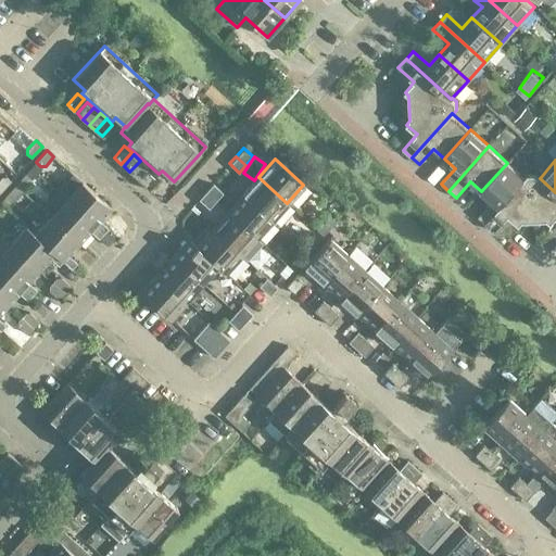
[(136,178),(147,166),(140,161),(129,172),(136,178)]
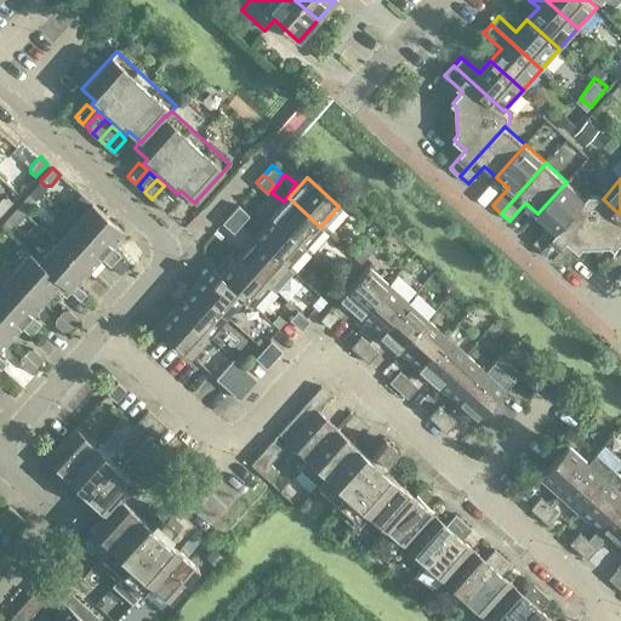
[(567,182),(537,214),(550,224),(534,243),(542,250),(587,200),(586,199),(567,182)]
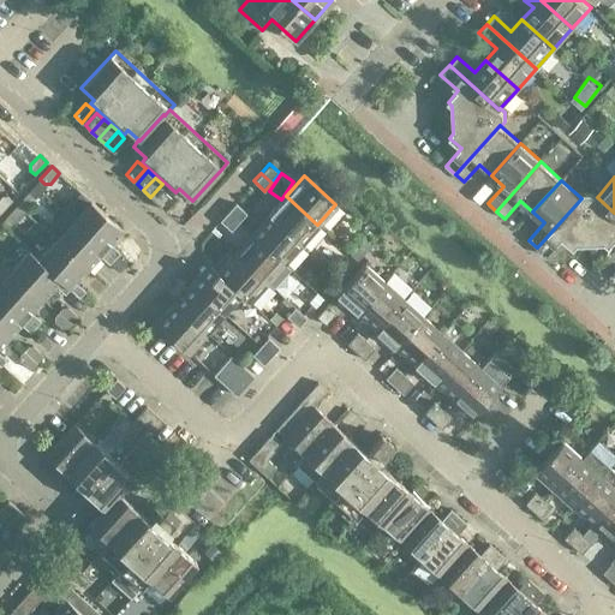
[(157,203),(169,190),(162,184),(150,197),(157,203)]
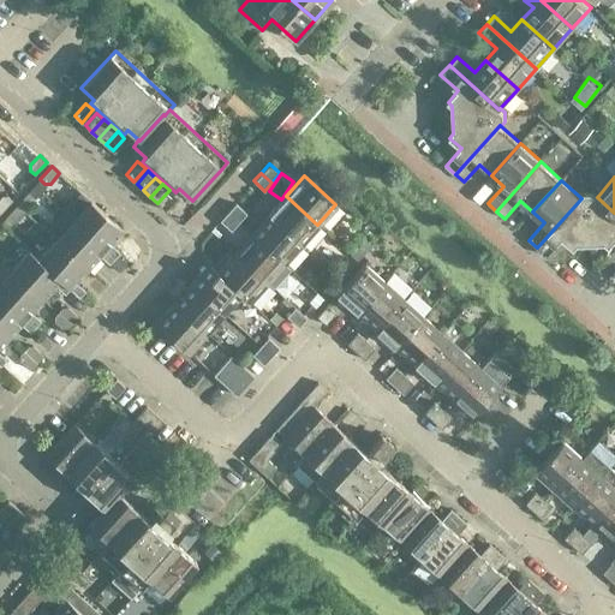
[(165,209),(177,196),(169,190),(157,203),(165,209)]
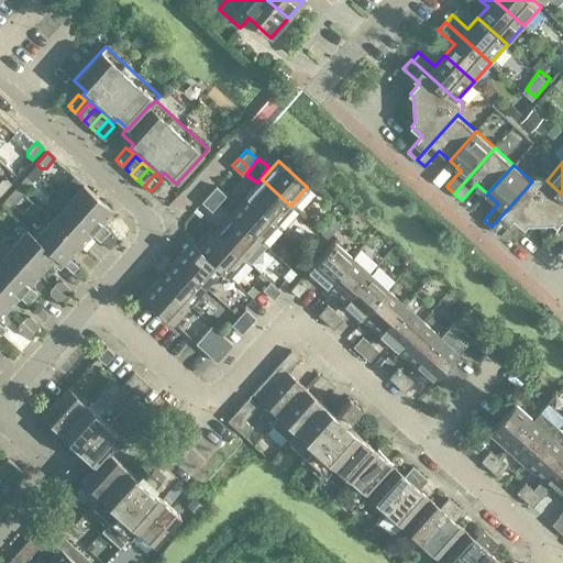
[(562,195),(547,180),(548,179),(542,175),(536,176),(531,180),(532,181),(492,227),(500,234),(515,219),(526,228),(529,224),(553,222),(559,227),(562,220),(562,195)]
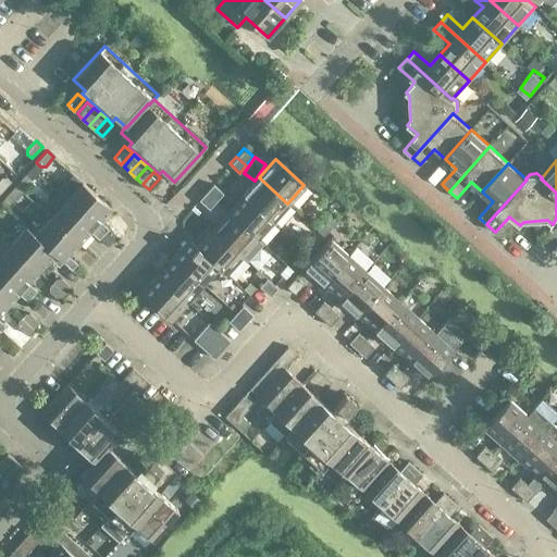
[(287,203),(259,177),(244,195),(272,221),(287,203)]
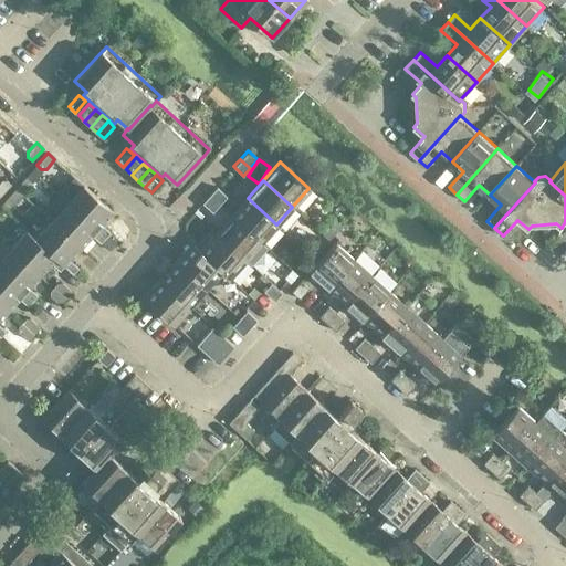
[(83,185),(70,200),(66,203),(105,238),(109,232),(101,224),(113,211),(83,185)]
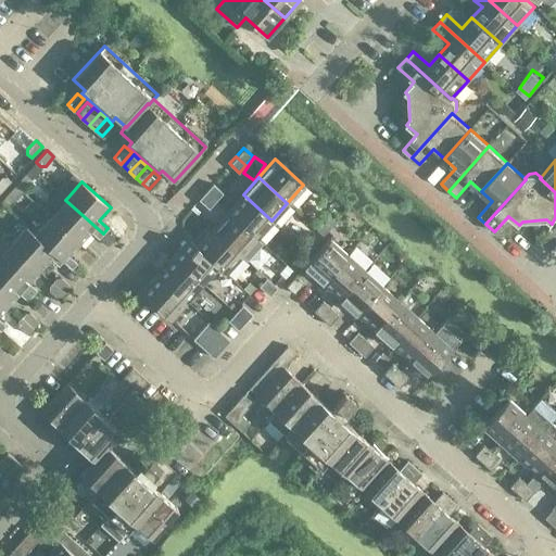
[(204,191),(214,200),(223,191),(212,182),(204,191)]
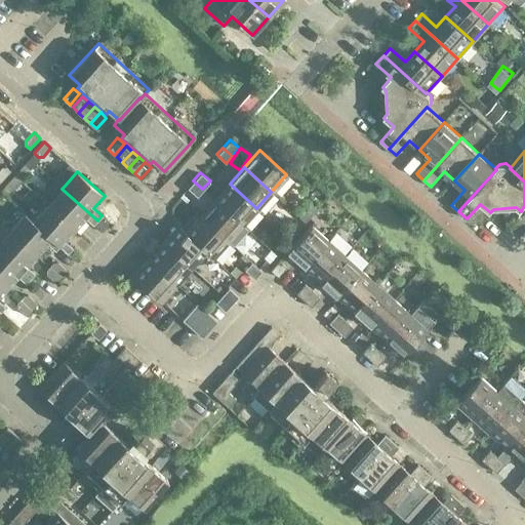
[(193,180),(187,188),(197,196),(202,189),(193,180)]
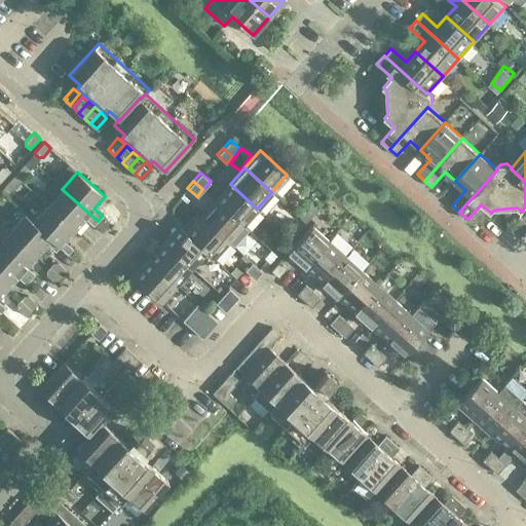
[(257,209),(230,184),(215,200),(242,225),(257,209)]
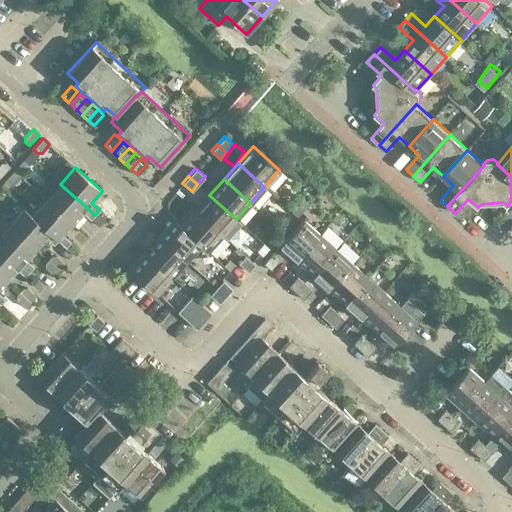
[(95,215),(60,184),(46,200),(72,224),(82,213),(90,220),(95,215)]
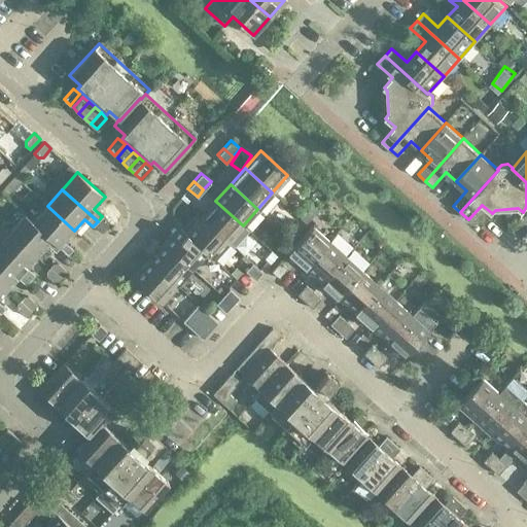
[(243,225),(215,201),(201,217),(227,242),(234,247),(249,231),(243,225)]
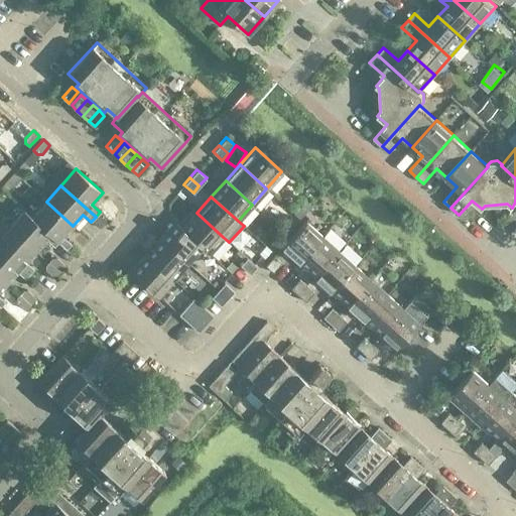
[(24,210),(23,211),(67,249),(71,244),(62,237),(73,226),(46,202),(32,218),(24,210)]
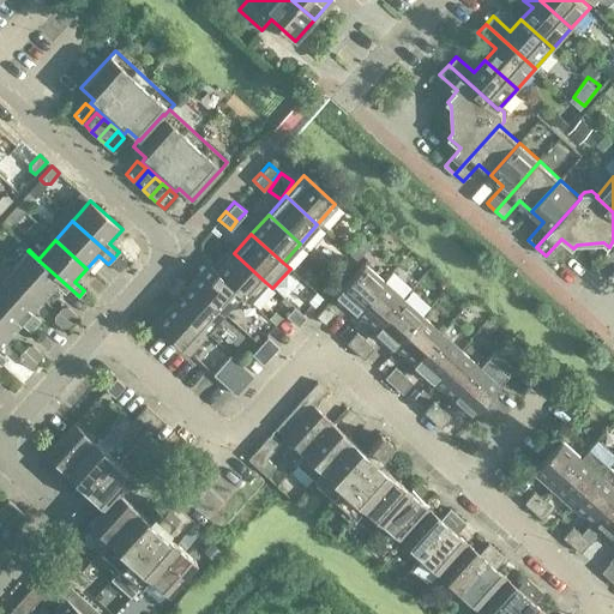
[(79,296),(28,251),(11,270),(43,299),(55,284),(65,294),(70,288),(79,298),(79,296)]
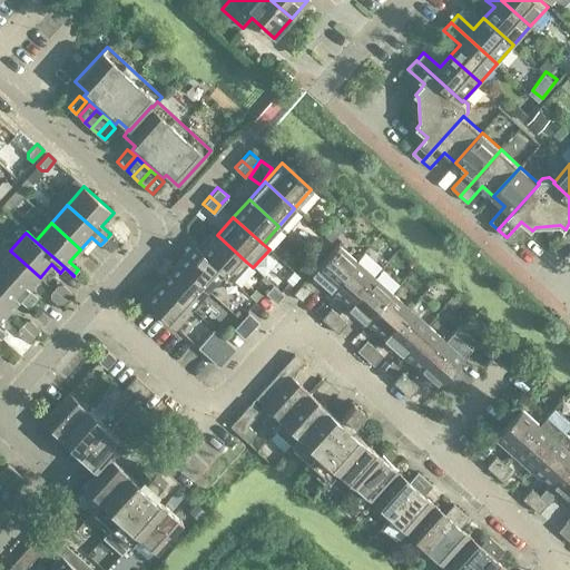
[(246,262),(217,235),(202,253),(231,279),(246,262)]
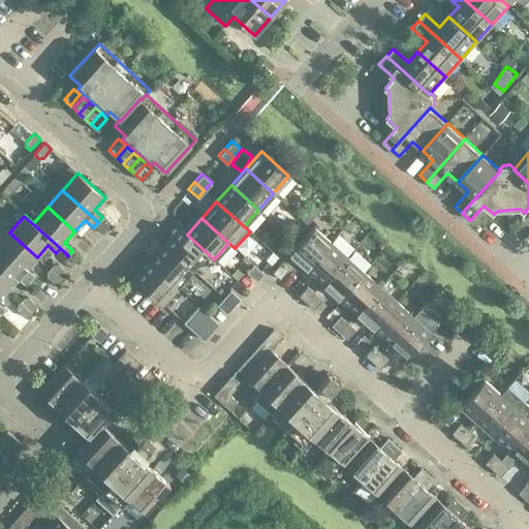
[(37,257),(9,232),(2,225),(0,226),(0,253),(30,281),(35,276),(27,269),(37,257)]
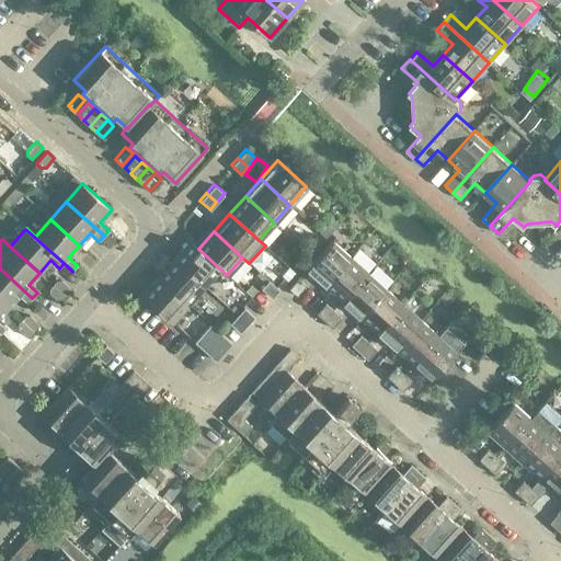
[(332,240),(306,270),(324,286),(351,256),(332,240)]
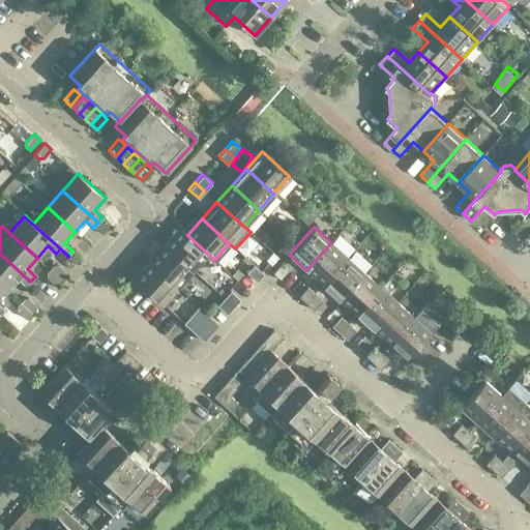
[(187,235),(179,228),(165,244),(192,269),(206,254),(213,260),(214,260),(187,235)]
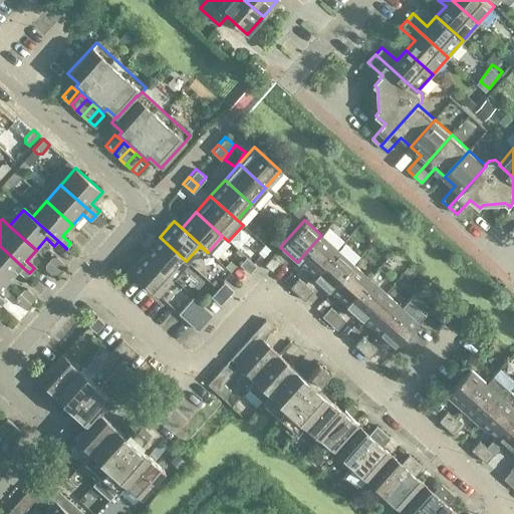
[(321,235),(297,262),(313,276),(337,250),(321,235)]
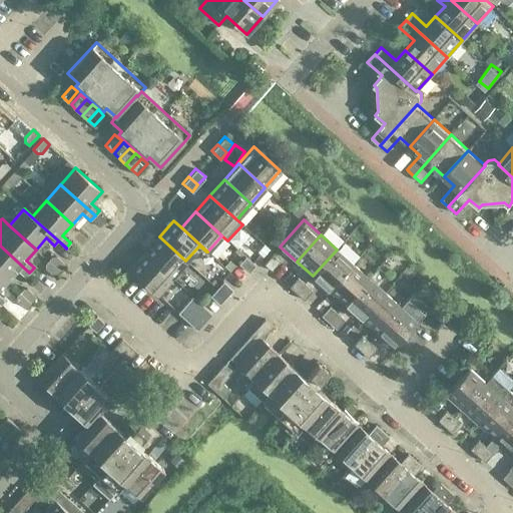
[(185,261),(159,236),(144,253),(171,277),(185,261)]
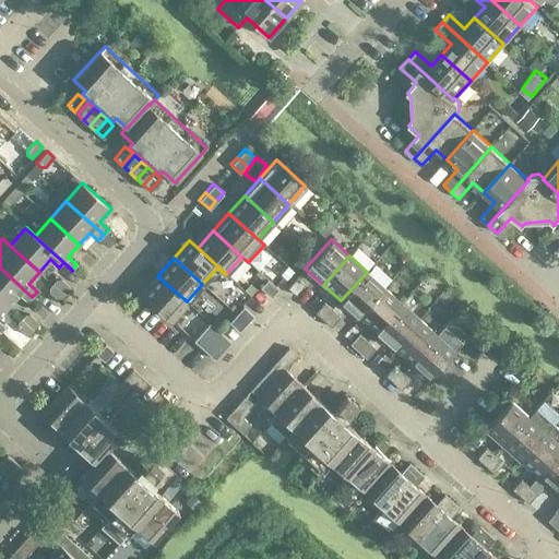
[(285,277),(292,270),(282,261),(275,269),(285,277)]
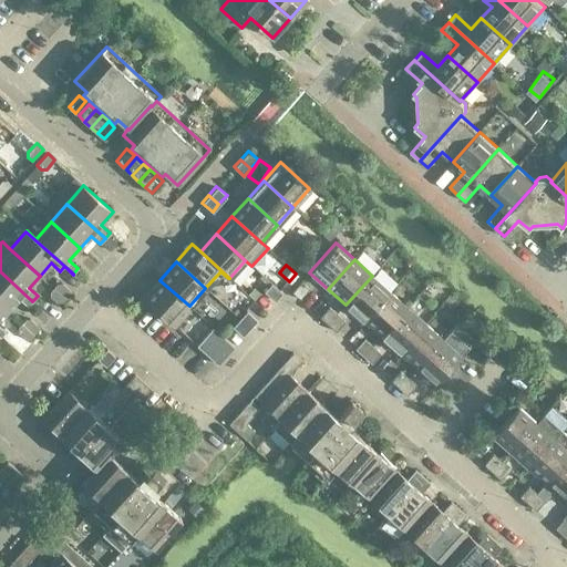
[(32,301),(0,271),(0,303),(8,311),(19,299),(28,307),(32,301)]
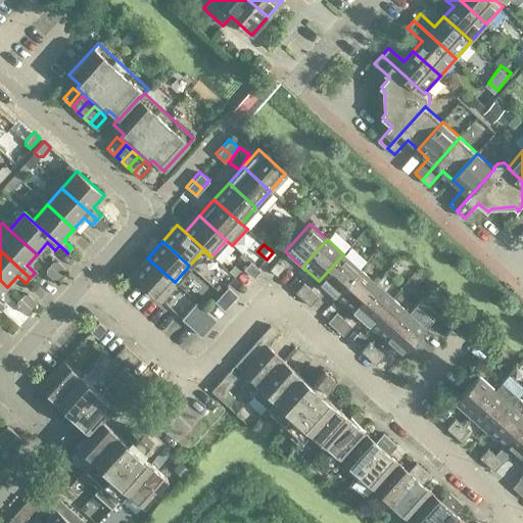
[(343,254),(319,281),(335,296),(360,269),(343,254)]
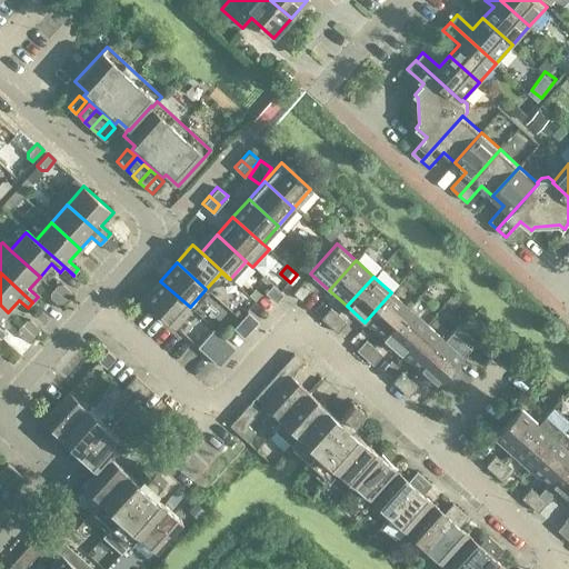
[(190,307),(160,281),(143,299),(173,326),(190,307)]
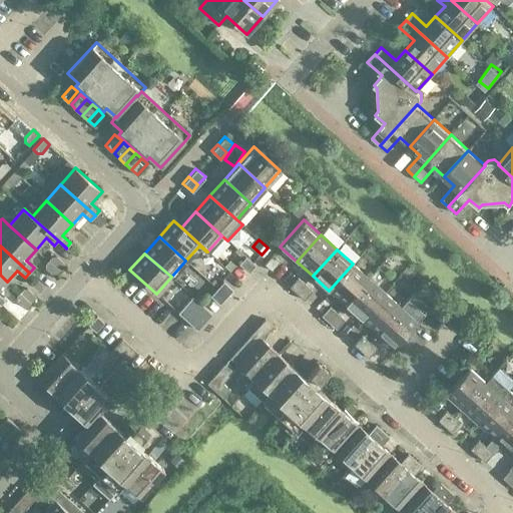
[(280,262),(272,254),(264,264),(272,271),(280,262)]
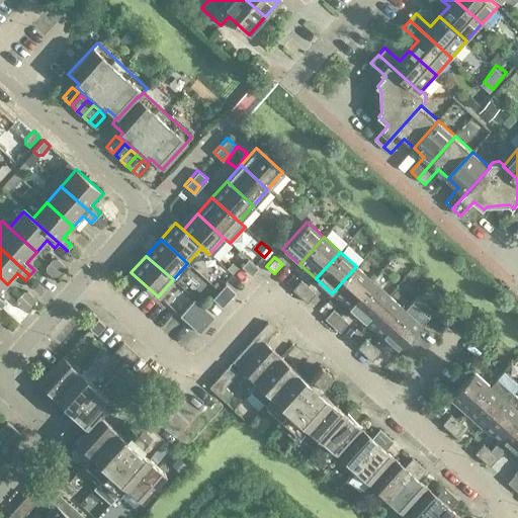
[(60,273),(64,268),(66,267),(57,259),(52,259),(49,263),(60,273)]
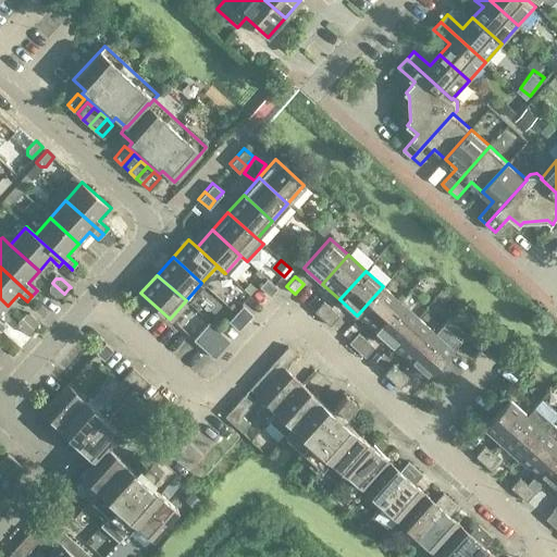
[(259,286),(270,296),(276,287),(267,279),(259,286)]
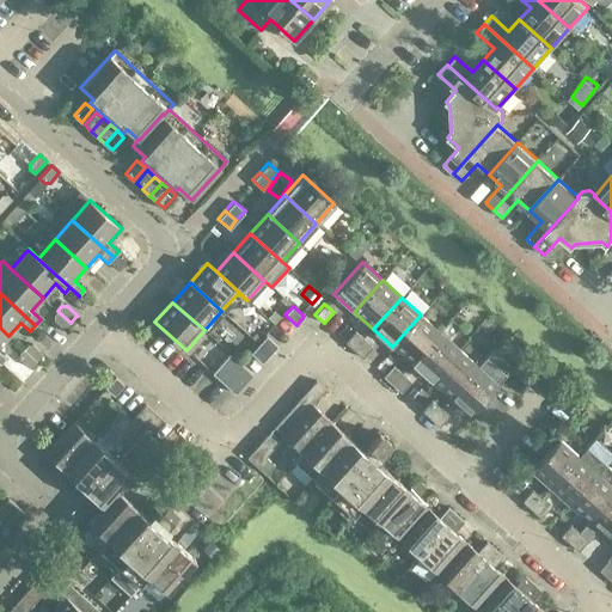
[(71,323),(57,311),(53,316),(54,320),(65,330),(71,323)]
